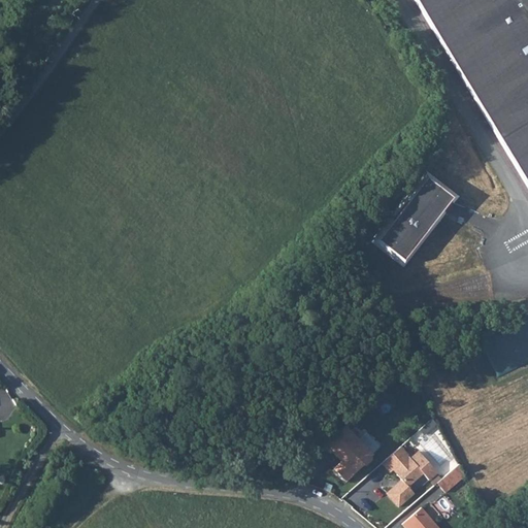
[(527,0),(414,0),(436,36),(453,66),(461,79),(527,193),(527,0)]
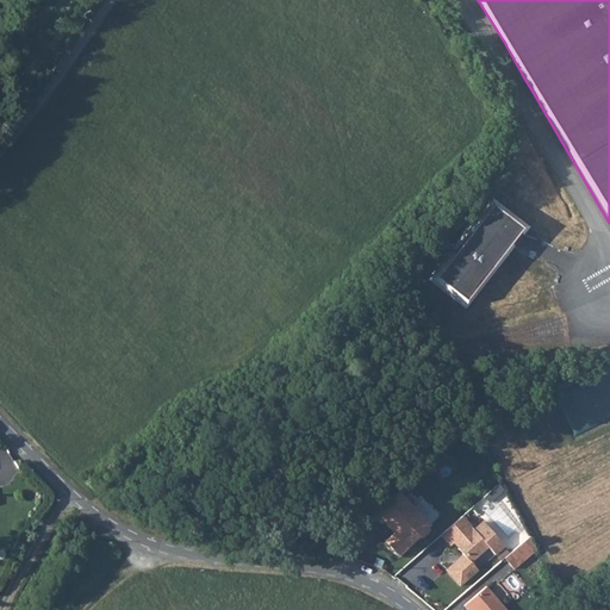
[(465,310),(528,228),(489,198),(425,280),(465,310)]
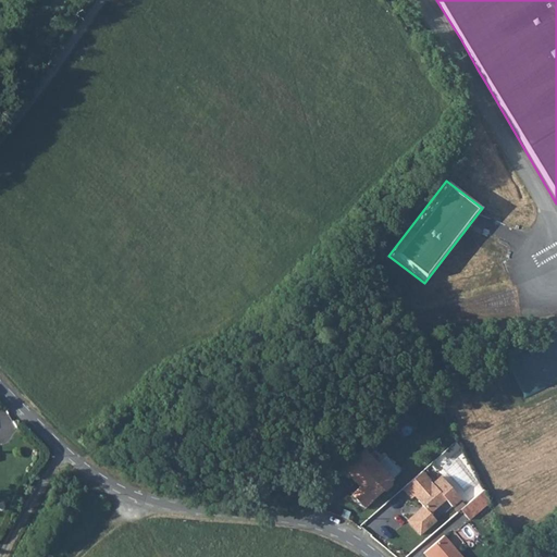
[(394,480),(363,449),(348,465),(341,472),(347,479),(349,477),(355,483),(360,483),(362,485),(351,495),(364,508),(383,491),(386,491),(392,485),(392,481),(394,480)]
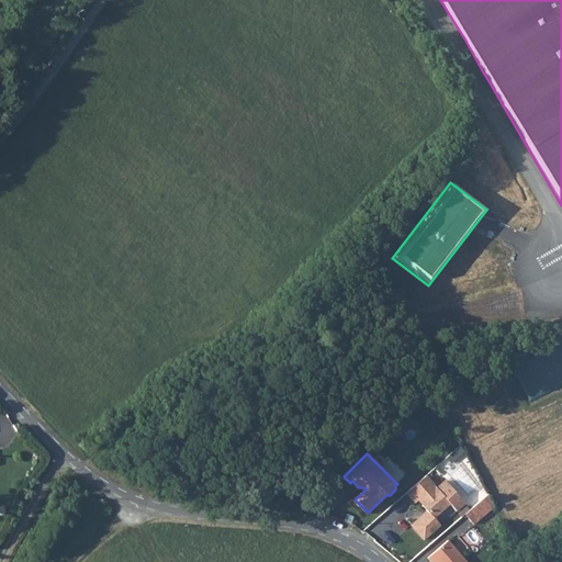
[(411,526),(423,540),(439,526),(433,518),(448,504),(454,512),(463,504),(445,482),(436,489),(425,476),(405,494),(414,504),(420,497),(425,503),(422,506),(427,514),(425,515),(425,520),(417,519),(411,526)]
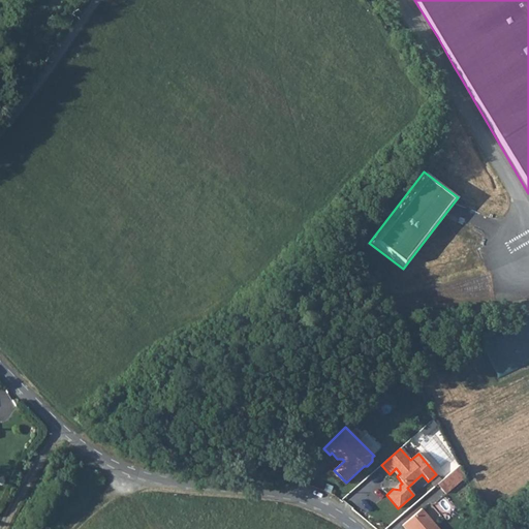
[(436,528),(419,509),(401,526),(402,528),(436,528)]
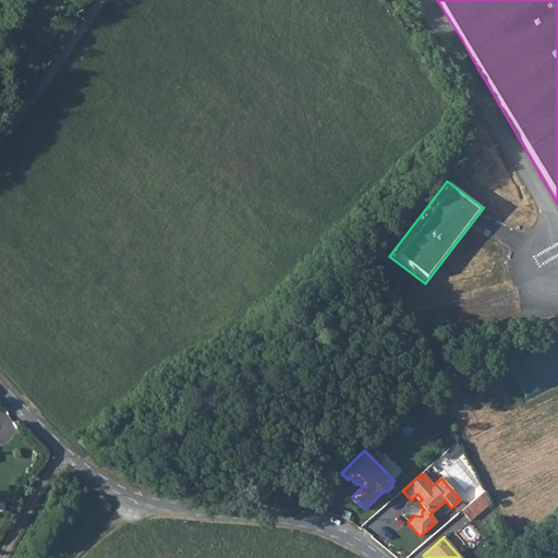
[(557,544),(555,541),(536,557),(554,557),(557,556),(557,544)]
